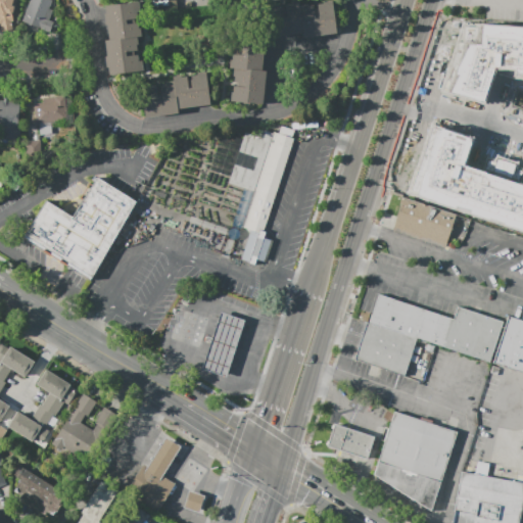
[(15,0),(11,16),(15,17),(10,34),(0,30),(0,0),(15,0)]
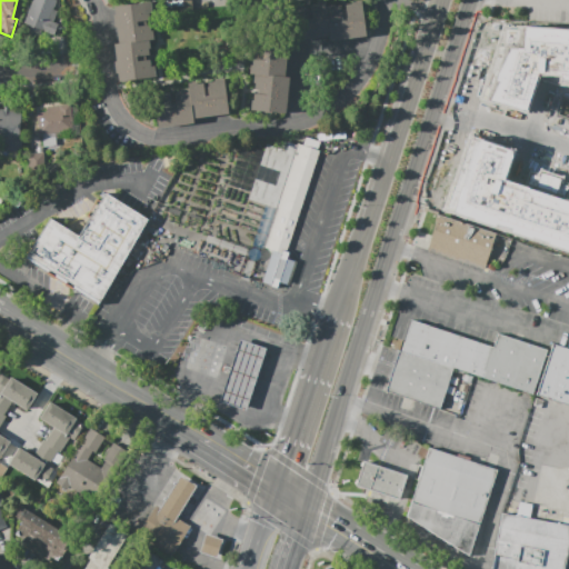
[(57,0),(52,9),(58,11),(53,22),(59,25),(53,38),(41,32),(39,38),(23,32),(27,23),(23,22),(31,0),(57,0)]
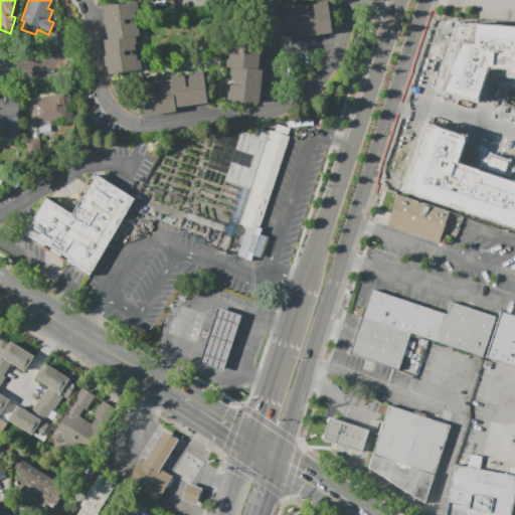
[(327,0),(331,32),(299,36),(299,32),(267,36),(263,7),(277,5),(278,8),(282,8),(282,4),(287,4),(287,2),(295,1),(296,5),(303,4),(303,5),(309,5),(309,8),(314,8),(313,4),(319,3),(319,1),(327,0)]
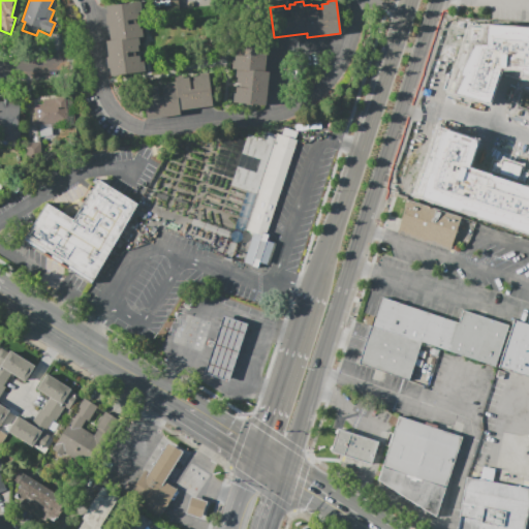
[(145,71),(110,75),(109,67),(106,67),(105,57),(107,57),(105,40),(110,40),(109,24),(105,25),(103,13),(106,13),(105,5),(139,1),(142,11),(137,12),(138,19),(134,19),(134,23),(138,22),(139,28),(142,28),(143,36),(138,37),(139,45),(137,45),(138,51),(134,52),(134,56),(138,55),(139,61),(144,61),(145,71)]
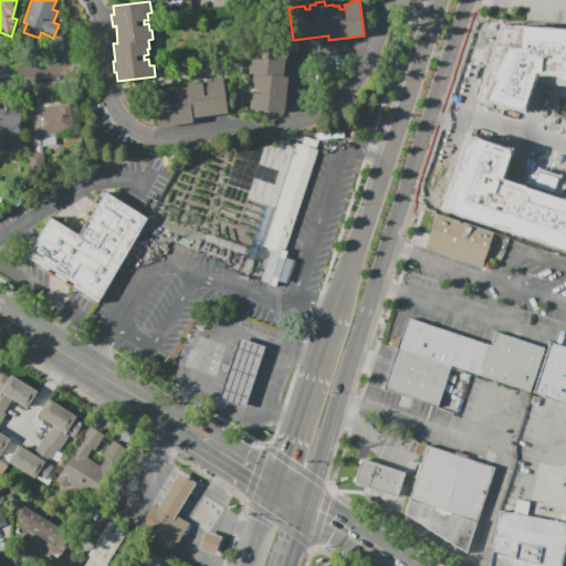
[(283,114),(248,109),(249,100),(251,100),(252,94),(255,94),(257,90),(252,90),(253,83),(251,83),(252,74),(248,73),(248,65),(251,65),(251,59),(255,60),(255,54),(251,54),(252,43),(249,42),(250,38),(285,41),(282,72),(287,73),(287,77),(283,114)]
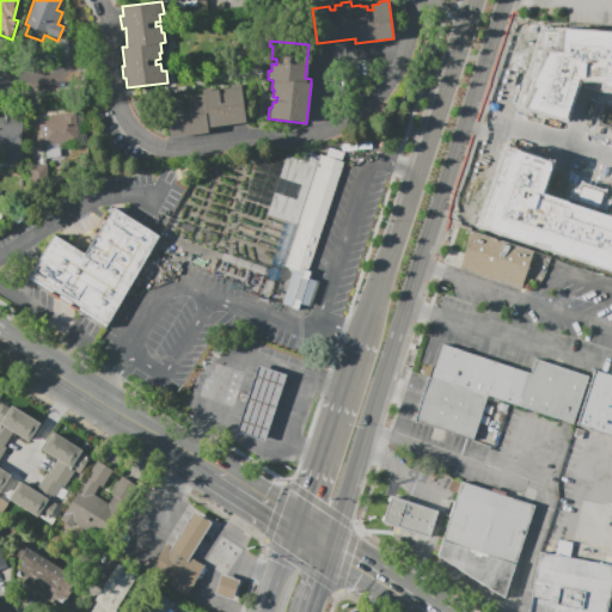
[(240,84),(245,122),(208,127),(208,133),(170,138),(164,99),(176,98),(176,99),(182,99),(183,104),(188,103),(188,99),(194,98),(194,96),(203,95),(202,90),(212,89),(212,91),(219,90),(219,93),(224,93),(222,90),(231,89),(230,85),(240,84)]
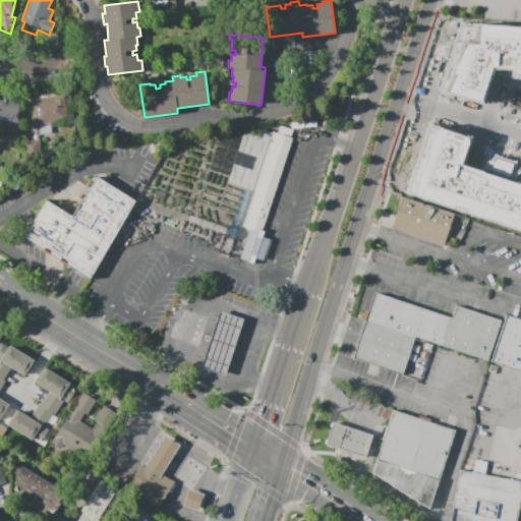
[(63,97),(65,121),(35,124),(33,104),(43,103),(43,100),(63,97)]
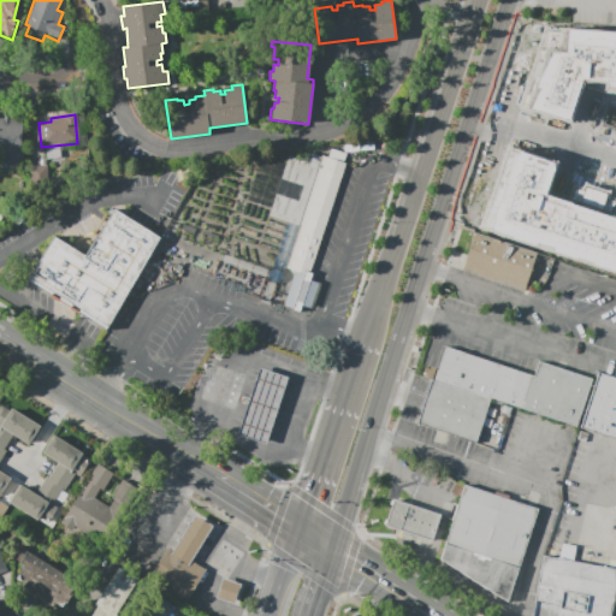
[(23,164),(5,163),(6,147),(0,146),(0,118),(4,118),(5,116),(11,116),(10,120),(23,122),(22,147),(24,147),(23,164)]
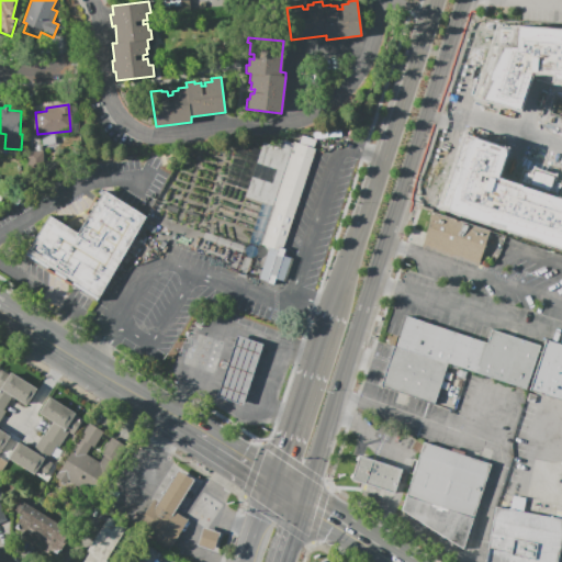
[(43,145),(42,136),(53,135),(54,145),(43,145)]
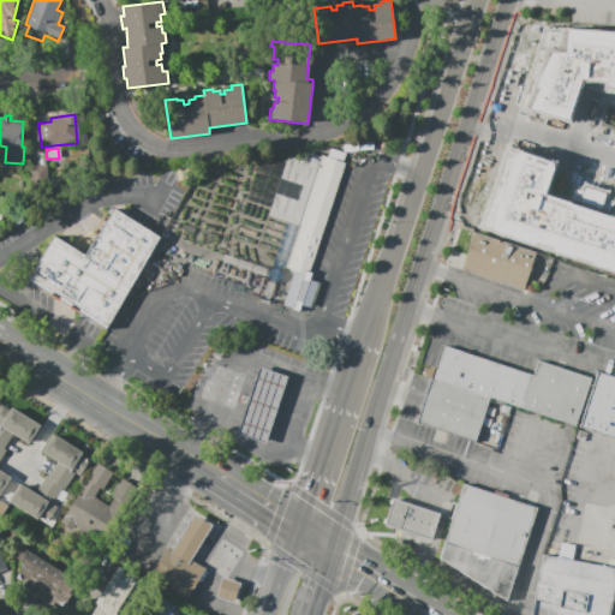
[(292,309),(299,311),(300,305),(311,309),(318,284),(310,281),(312,273),(309,273),(345,163),(342,162),(345,154),(330,149),(328,157),(321,155),(321,156),(305,151),(303,160),(287,155),(285,162),(270,208),(268,215),(291,222),(276,264),(303,273),(300,279),(293,276),(286,297),(294,300),(292,309)]
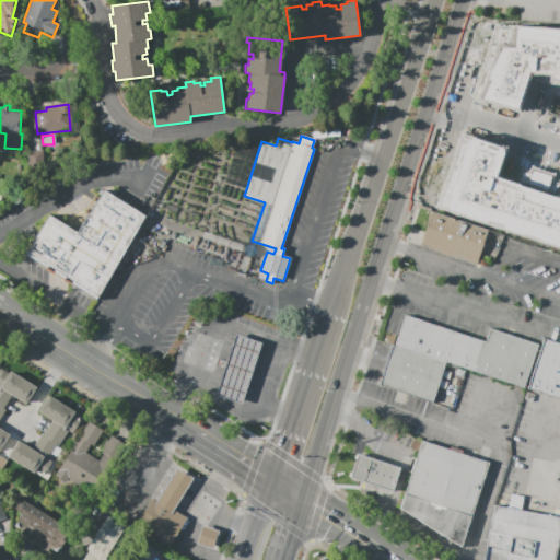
[(461,137),(438,209),(559,247),(559,199),(490,177),(499,149),(461,137)]
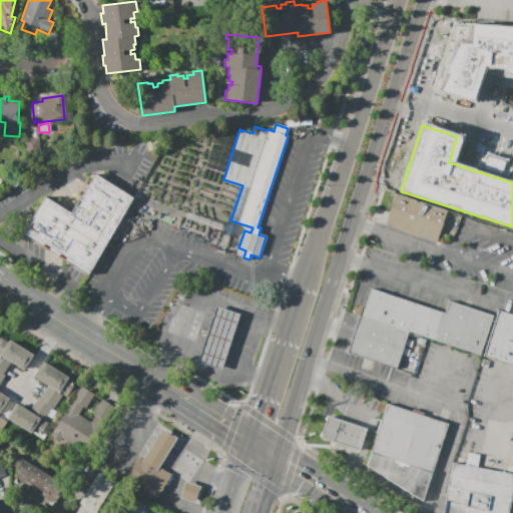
[(205,166),(217,129),(236,136),(224,172),(205,166)]
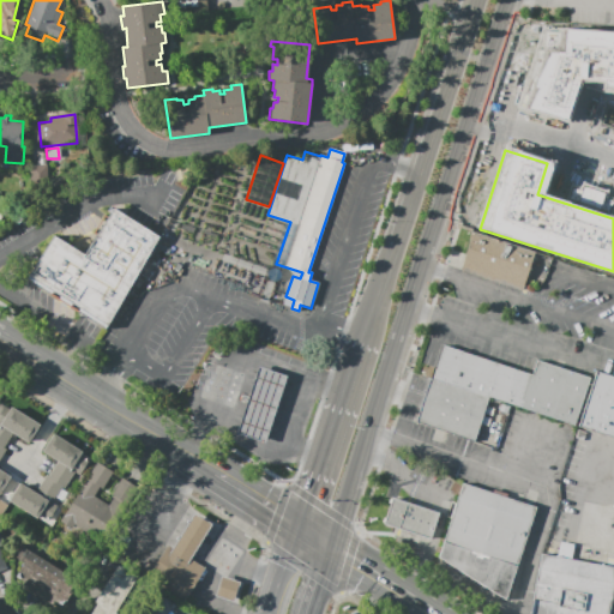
[(49,187),(31,187),(31,166),(48,166),(49,187)]
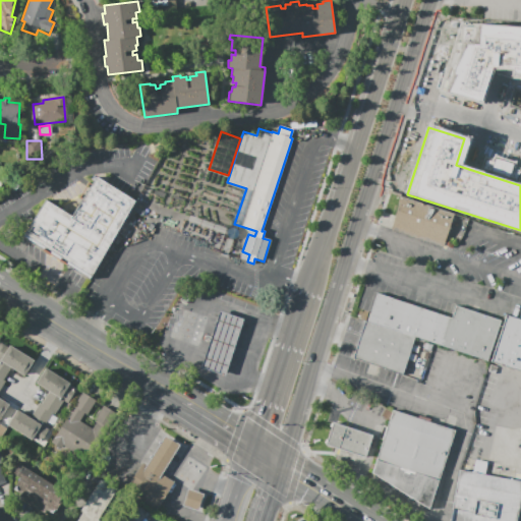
[(97,176),(136,200),(90,277),(22,236),(45,199),(72,216),(97,176)]
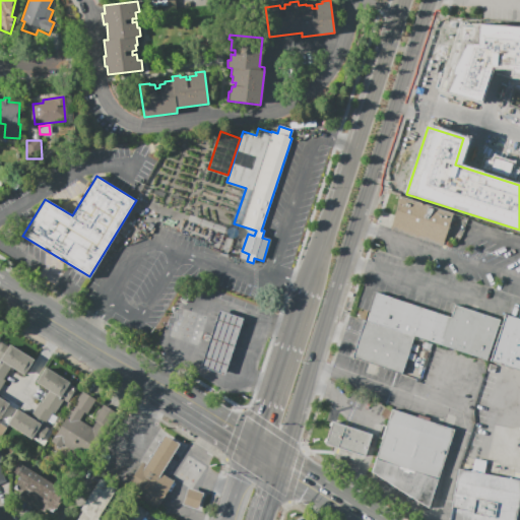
[(452,213),(399,196),(389,228),(441,245),(452,213)]
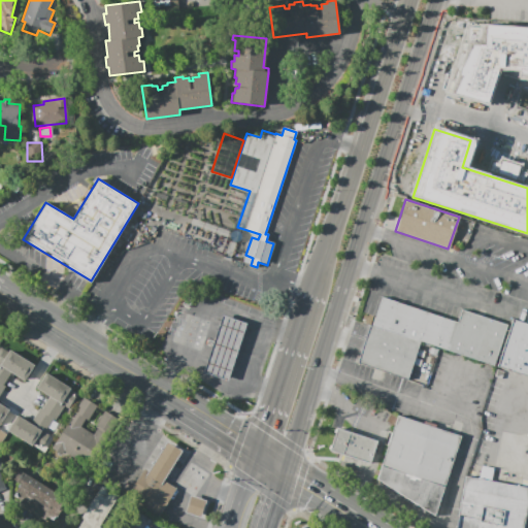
[(462,310),(507,325),(494,365),(421,341),(415,360),(408,380),(358,363),(364,344),(370,325),(373,326),(383,297),(458,323),(462,310)]
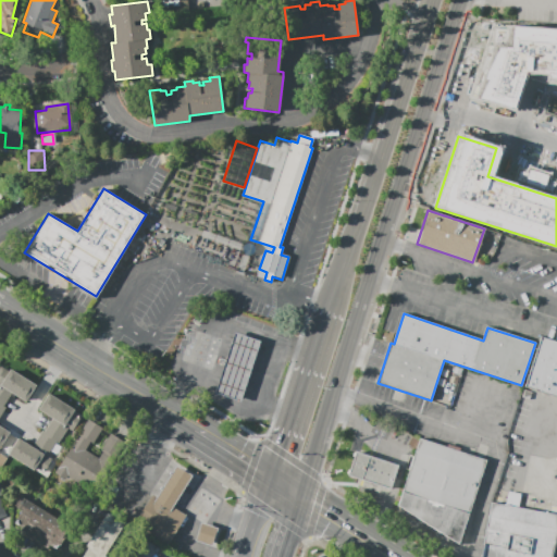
[(195,323),(200,314),(205,318),(199,326),(195,323)]
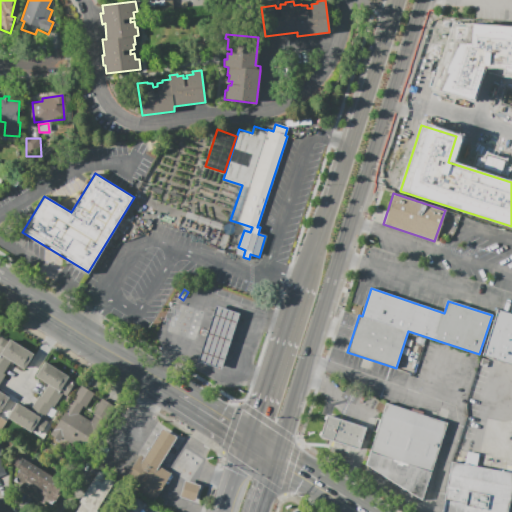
[(216,307),(238,315),(220,369),(198,362),(216,307)]
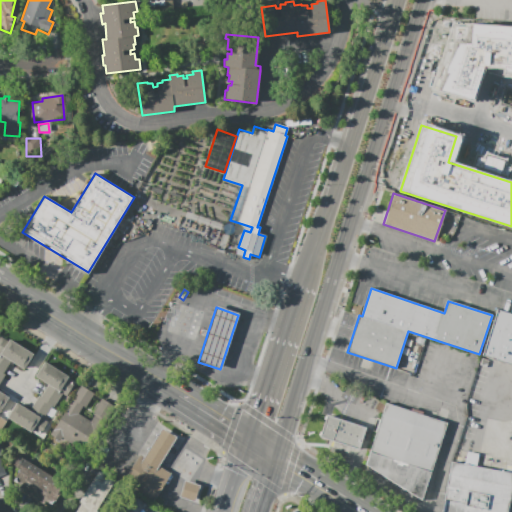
[(497,310),(511,314),(511,364),(482,355),(497,310)]
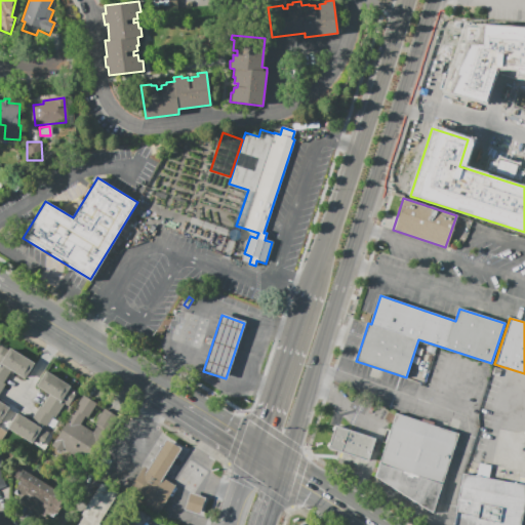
[(34,364),(25,378),(14,372),(13,375),(9,373),(3,384),(5,385),(0,393),(0,399),(1,400),(0,401),(0,402),(9,408),(0,421),(0,346),(8,351),(9,349),(34,364)]
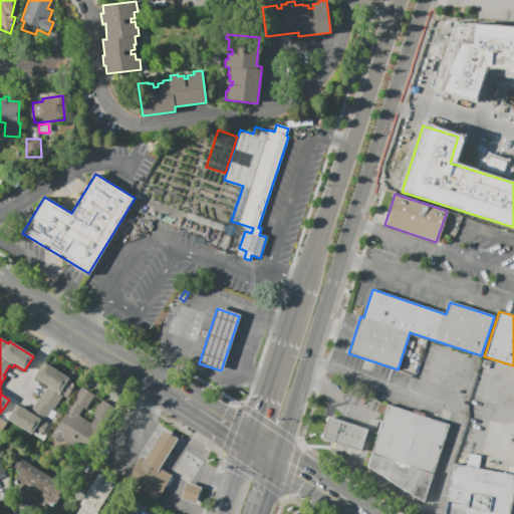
[(489,368),(482,366),(484,360),(491,362),(489,368)]
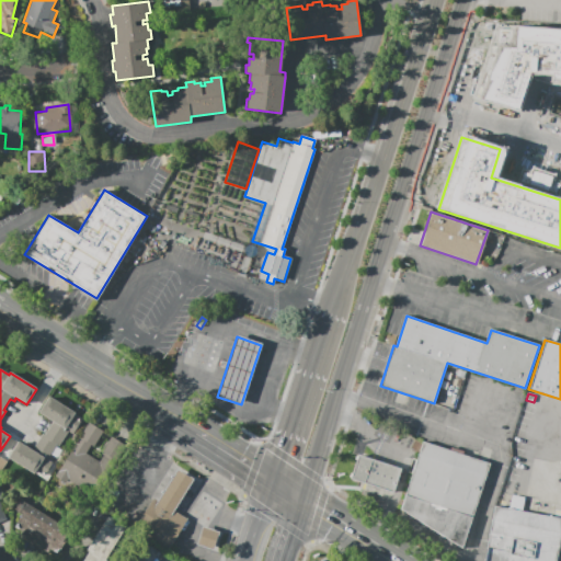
[(82,420),(73,433),(69,430),(59,446),(57,445),(47,459),(53,462),(44,476),(36,471),(34,473),(9,457),(19,442),(29,447),(31,444),(35,447),(43,433),(45,434),(53,421),(39,412),(49,397),(76,412),(73,414),(82,420)]
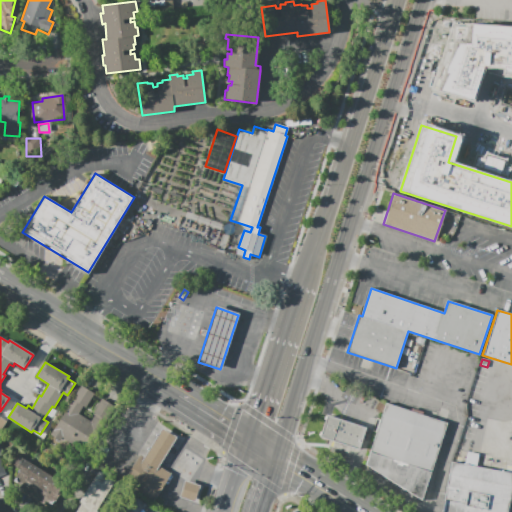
[(81,385),(94,393),(86,407),(83,406),(79,413),(91,421),(96,413),(93,412),(102,398),(117,407),(90,451),(88,450),(84,456),(75,450),(77,446),(62,437),(60,439),(51,434),(81,385)]
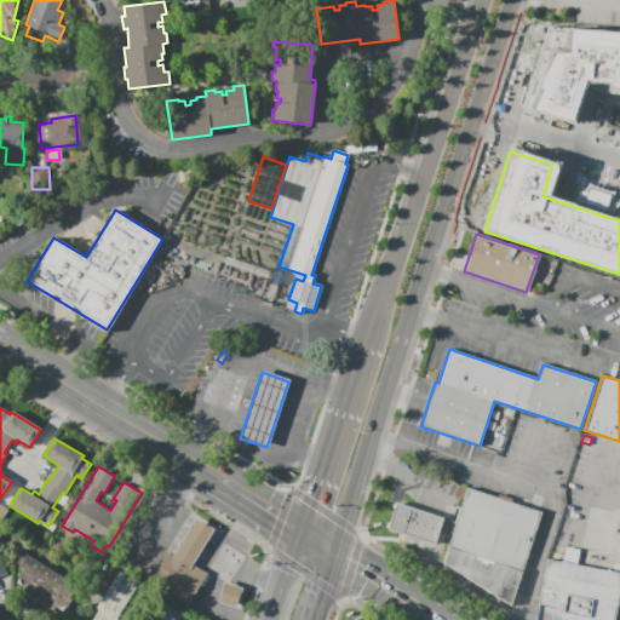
[(541,512),(511,606),(445,563),(468,488),(504,500),(541,512)]
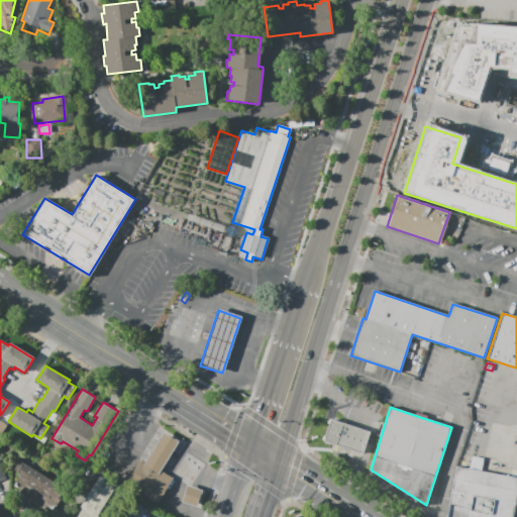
[(370,432),(363,454),(322,441),(329,419),(370,432)]
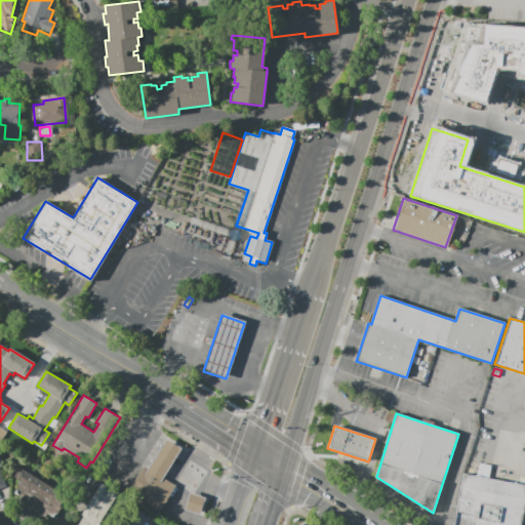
[(175,486),(161,510),(160,509),(158,512),(127,492),(144,466),(149,469),(167,440),(182,448),(163,478),(174,485),(175,486)]
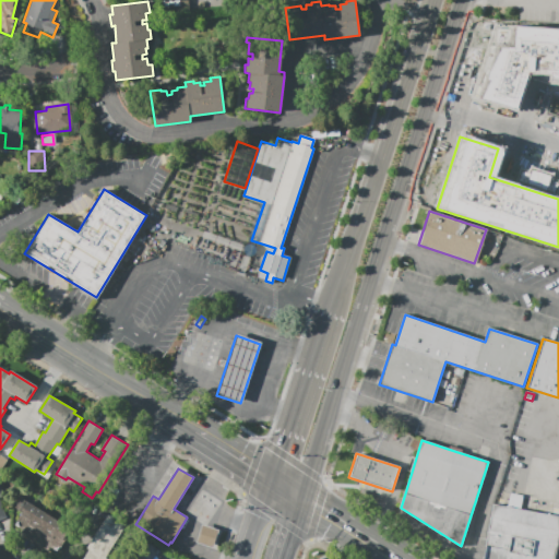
[(15,508),(22,498),(71,528),(57,551),(49,547),(48,550),(20,533),(23,530),(15,525),(23,513),(15,508)]
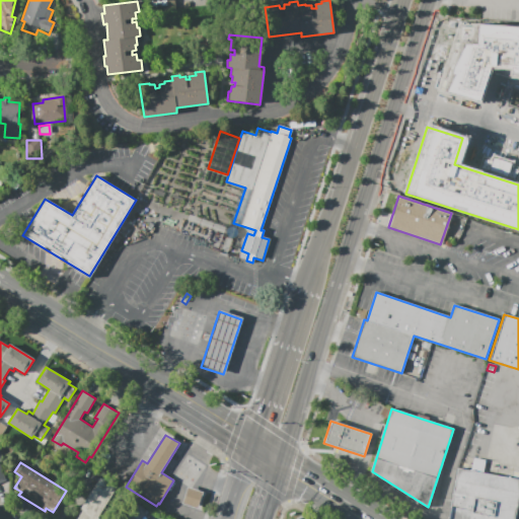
[(518,479),(518,496),(514,518),(448,518),(458,468),(518,479)]
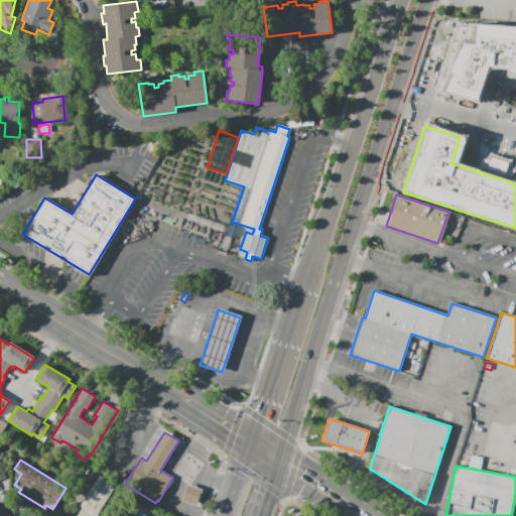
[(78,515),(84,507),(81,505),(100,475),(116,484),(97,514),(100,515),(78,515)]
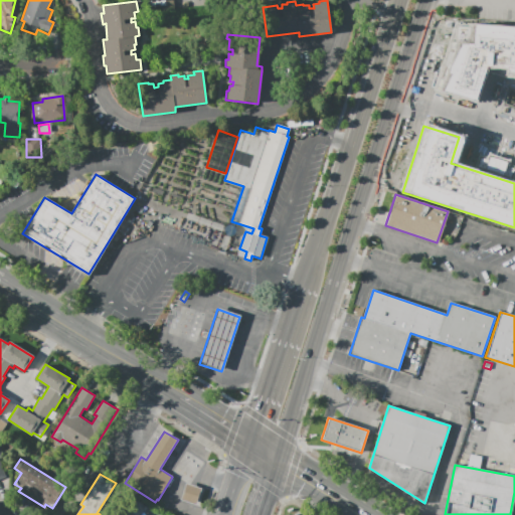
[(197,502),(181,497),(186,482),(202,487),(197,502)]
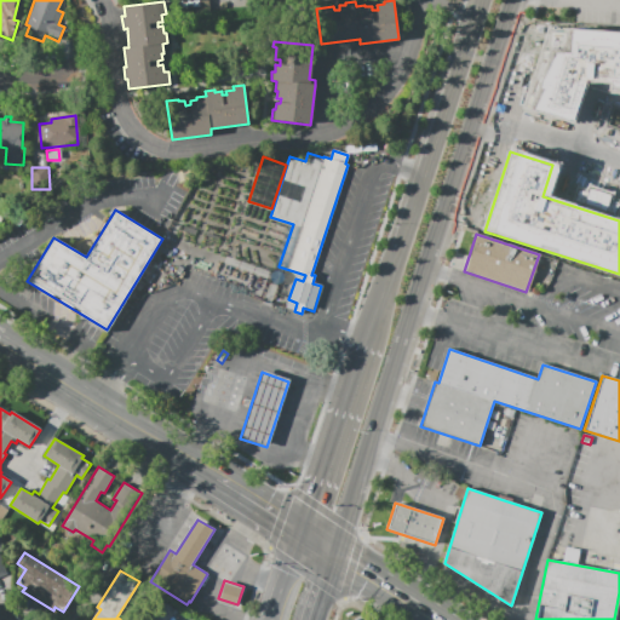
[(168,619),(142,619),(156,597),(176,609),(168,619)]
